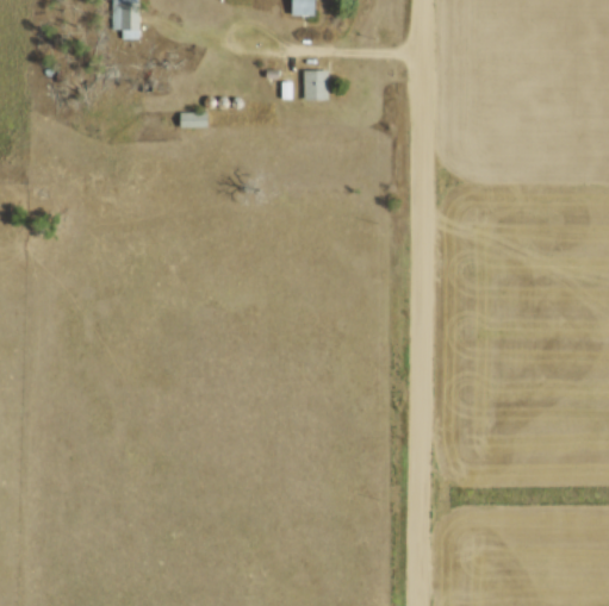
[(112,0),(112,30),(123,30),(123,39),(138,39),(138,0),(112,0)]
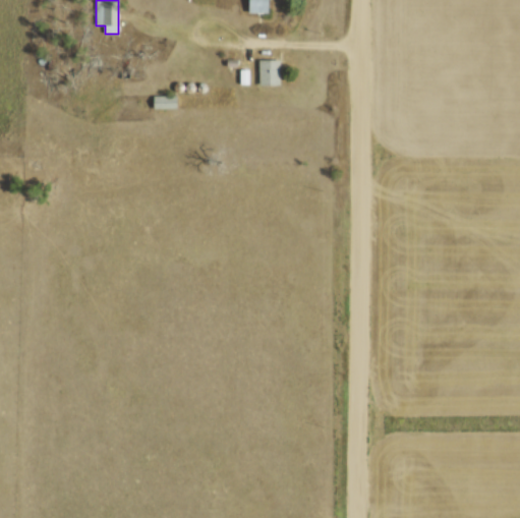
[(249,0),(249,12),(271,12),(271,0),(249,0)]
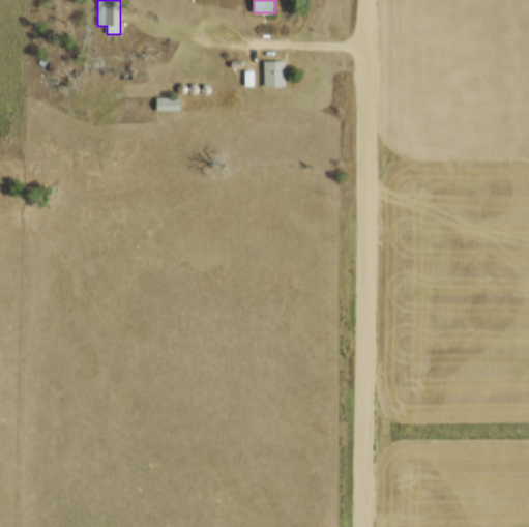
[(264,63),(265,87),(285,86),(284,62),(264,63)]
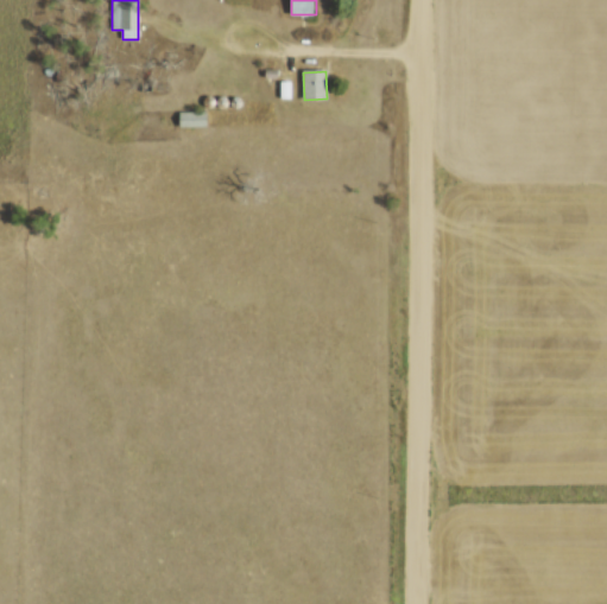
[(280,83),(280,100),(291,100),(291,84),(280,83)]
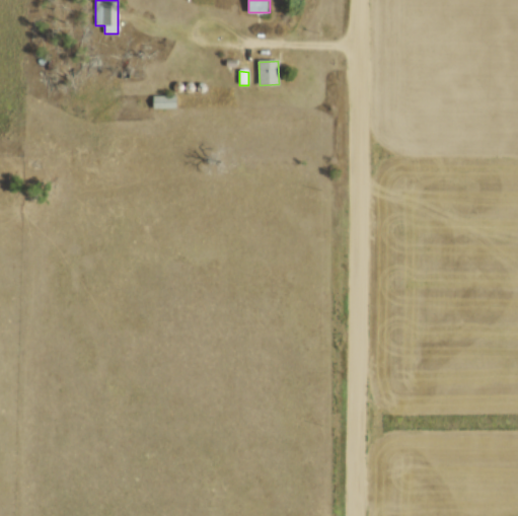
[(181,92),(182,91),(183,90),(183,88),(183,86),(183,84),(181,83),(180,82),(178,82),(177,82),(175,83),(174,85),(173,86),(173,88),(173,89),(174,91),(176,92),(177,92),(179,92),(181,92)]
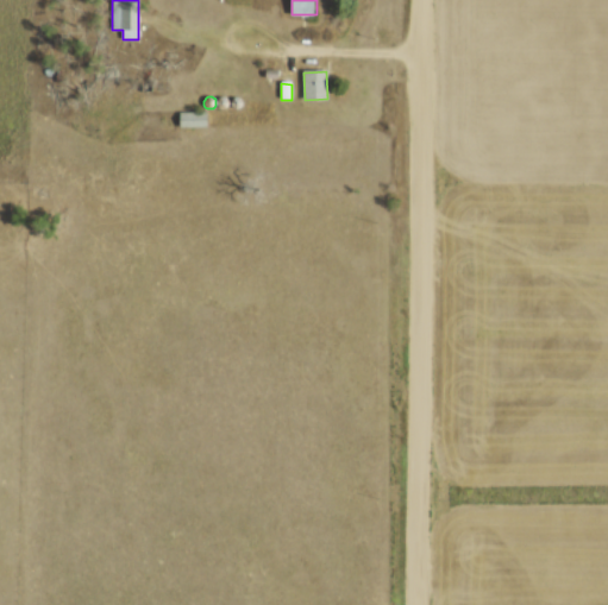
[(226,108),(229,107),(230,106),(230,104),(230,102),(229,100),(227,99),(226,98),(224,98),(221,98),(220,99),(219,100),(218,101),(218,104),(218,106),(219,107),(220,108),(223,109),(225,109),(226,108)]
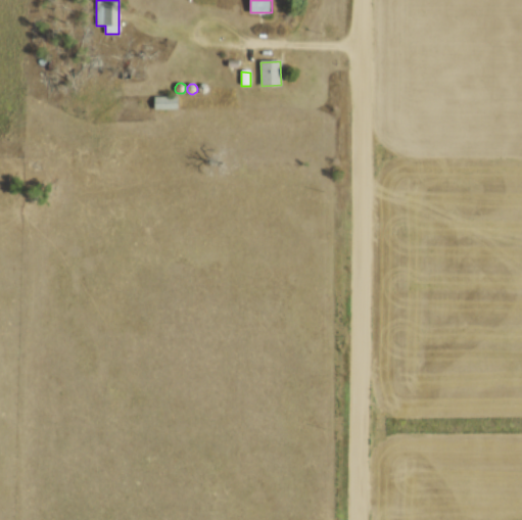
[(205,94),(207,93),(208,91),(208,90),(208,88),(208,86),(206,85),(205,84),(203,84),(201,84),(200,85),(199,86),(198,88),(198,89),(198,91),(199,92),(201,94),(202,94),(204,94),(205,94)]
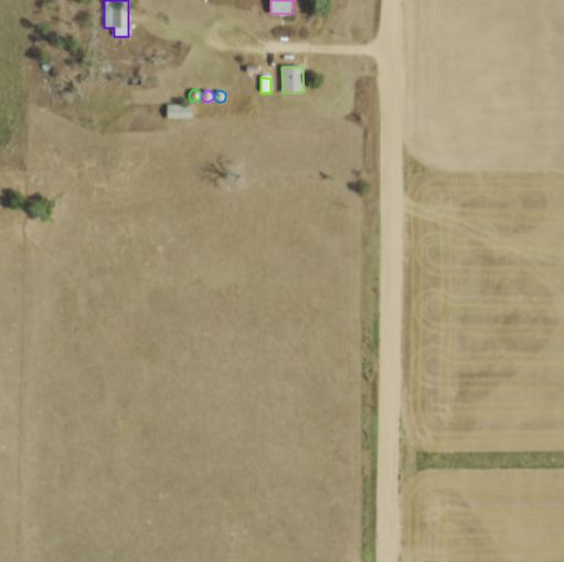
[(168,107),(169,119),(193,117),(193,105),(168,107)]
